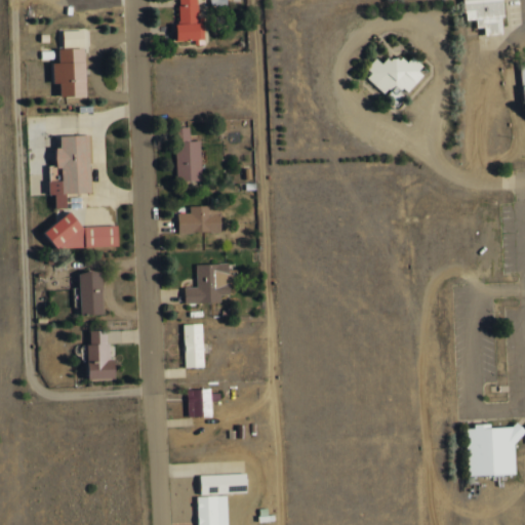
[(203,17),(198,17),(197,0),(177,0),(178,41),(195,40),(195,45),(204,45),(203,17)]
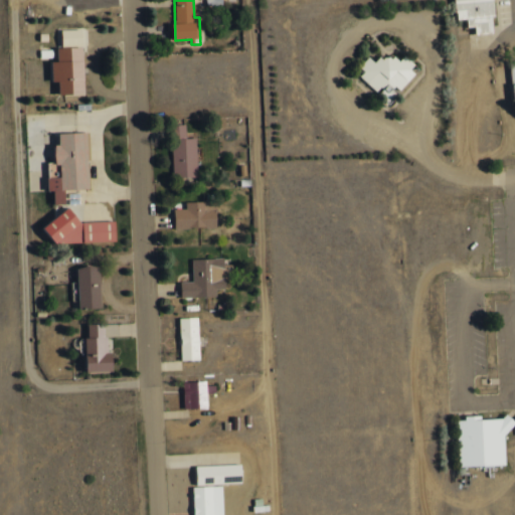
[(455,0),(456,19),(467,18),(468,27),(475,26),(476,34),(495,32),(493,0),(455,0)]
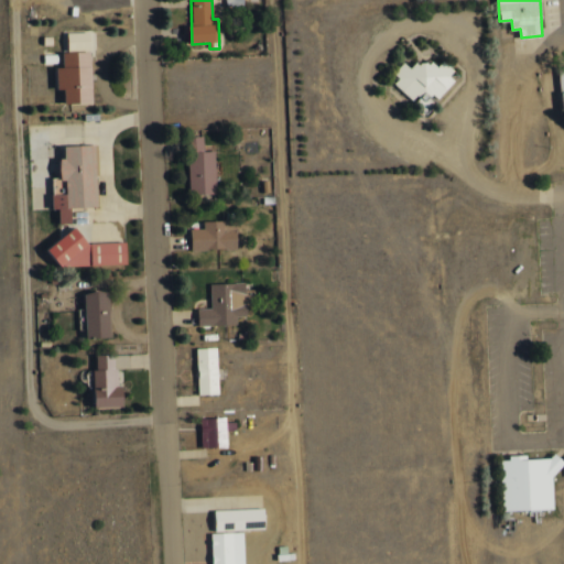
[(89,32),(66,32),(67,51),(89,50),(89,32)]
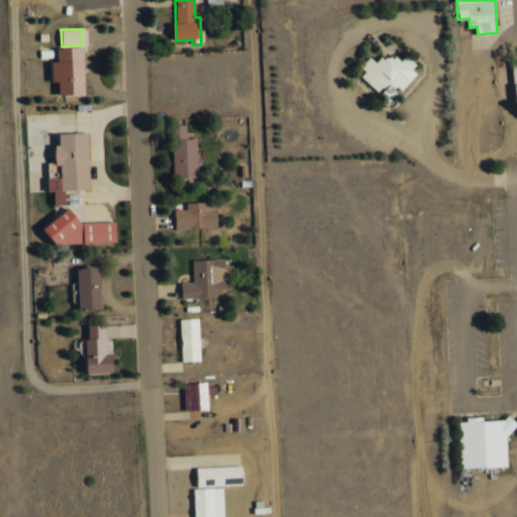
[(83,47),(57,47),(57,61),(52,61),(53,82),(59,82),(59,95),(84,94),(83,47)]
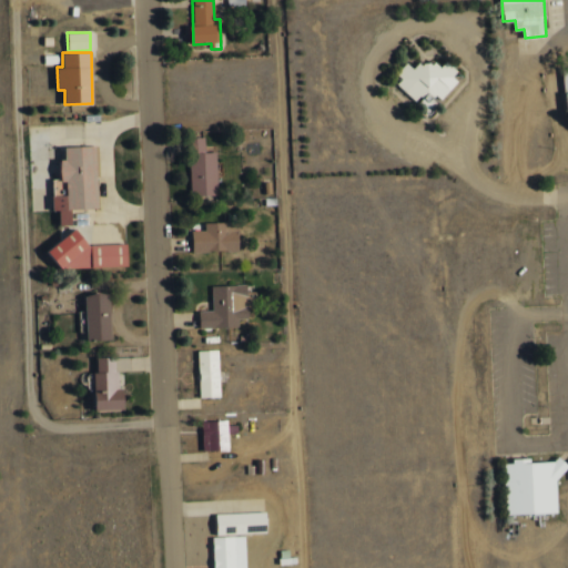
[(438,100),(460,74),(446,61),(438,69),(426,58),(414,70),(409,66),(394,81),(416,102),(427,90),(438,100)]
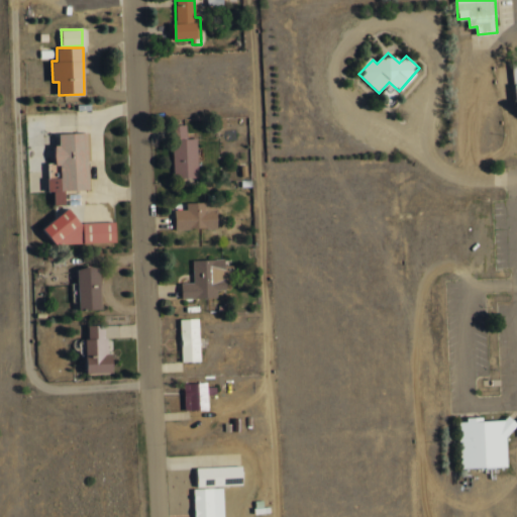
[(198,177),(197,138),(187,138),(187,125),(173,125),(175,178),(198,177)]
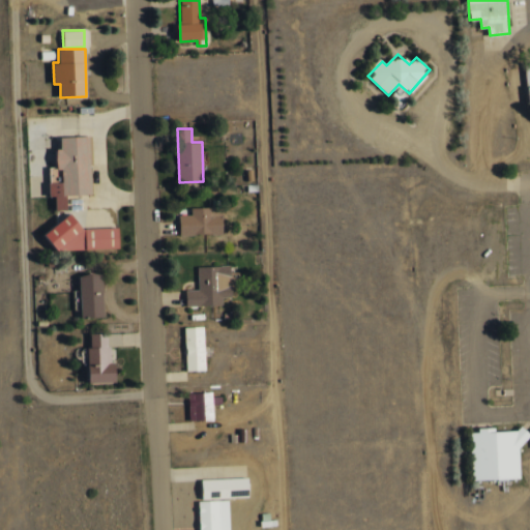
[(60,137),(61,149),(57,149),(57,167),(49,167),(50,197),(55,197),(55,210),(67,210),(66,196),(92,195),(91,137),(60,137)]
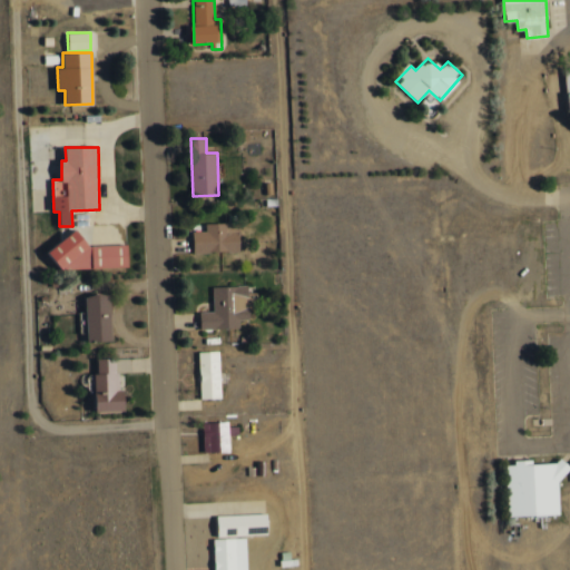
[(205,224),(205,232),(193,232),(194,253),(239,252),(239,223),(205,224)]
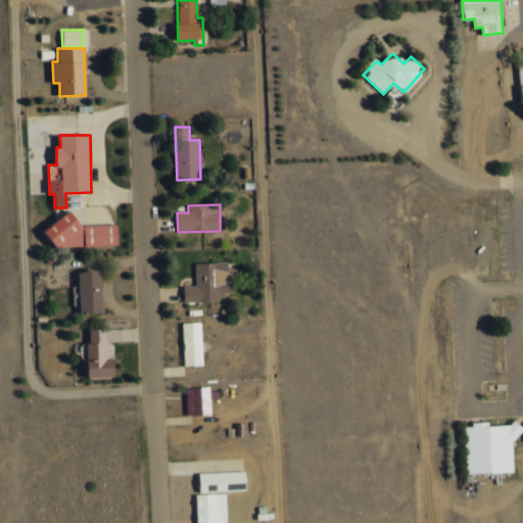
[(77,226),(76,221),(50,222),(51,248),(119,245),(117,225),(77,226)]
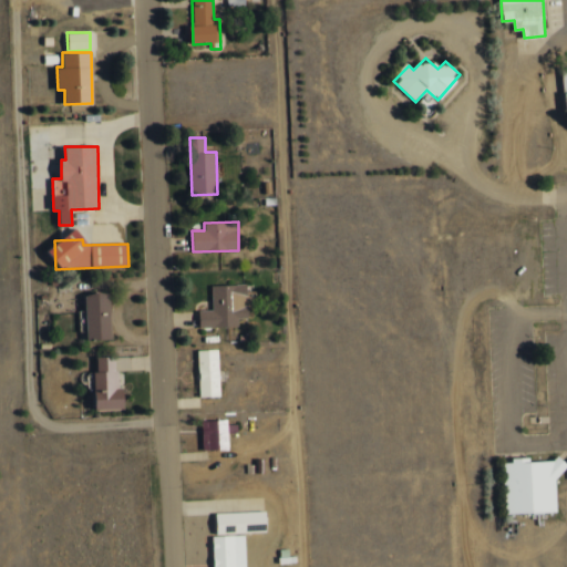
[(237,327),(237,319),(248,319),(248,285),(212,285),(212,310),(198,310),(199,328),(237,327)]
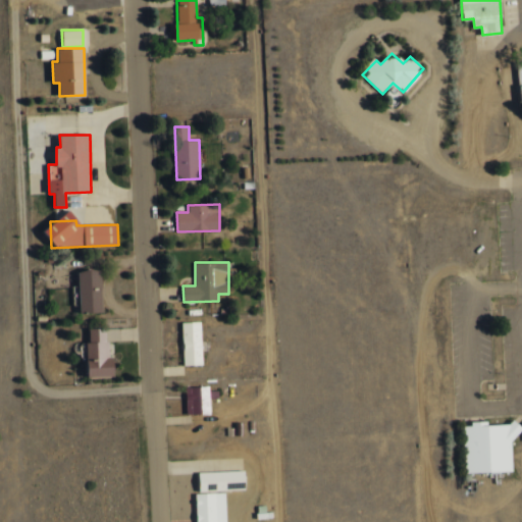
[(80,313),(102,313),(101,270),(79,271),(80,313)]
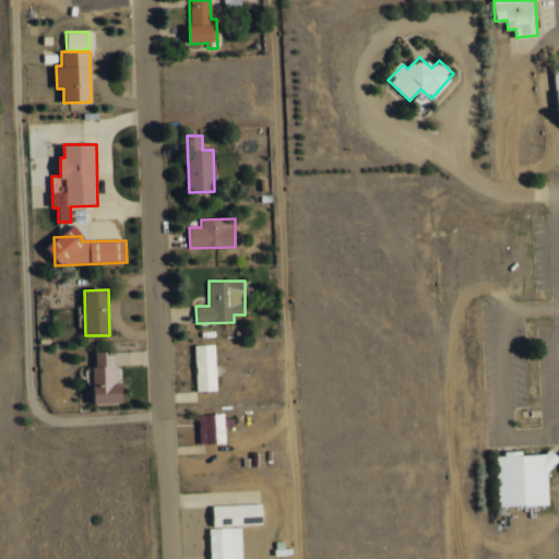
[(197,392),(216,391),(215,345),(194,345),(197,392)]
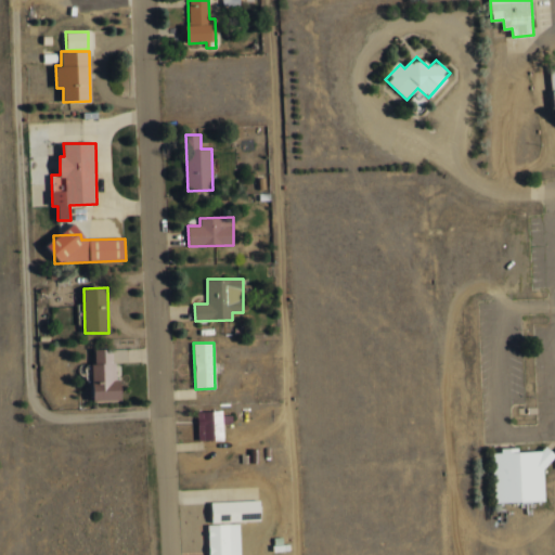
[(93,401),(121,401),(121,381),(114,381),(114,349),(92,350),(93,401)]
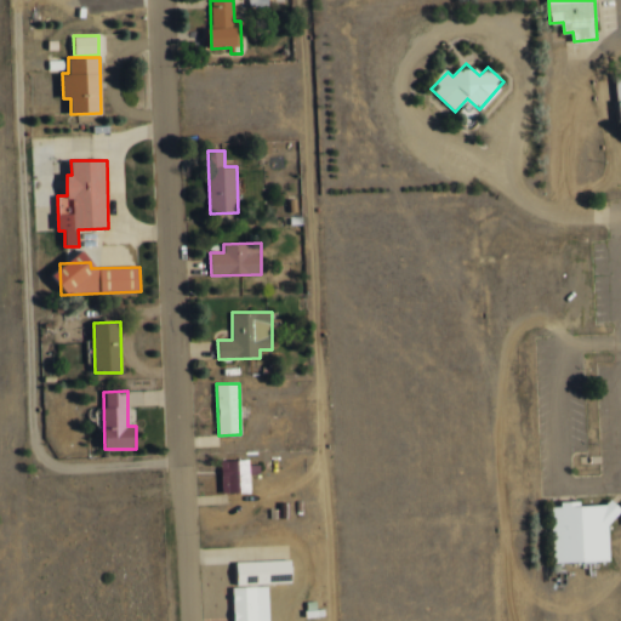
[(221,462),(222,494),(250,493),(249,474),(258,473),(257,461),(221,462)]
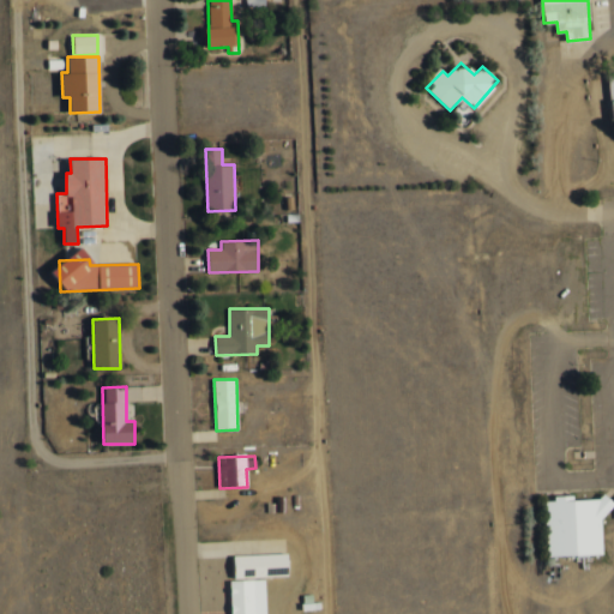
[(541,493),(542,498),(534,498),(537,553),(593,551),(590,516),(603,499),(593,489),(589,495),(559,497),(558,492),(541,493)]
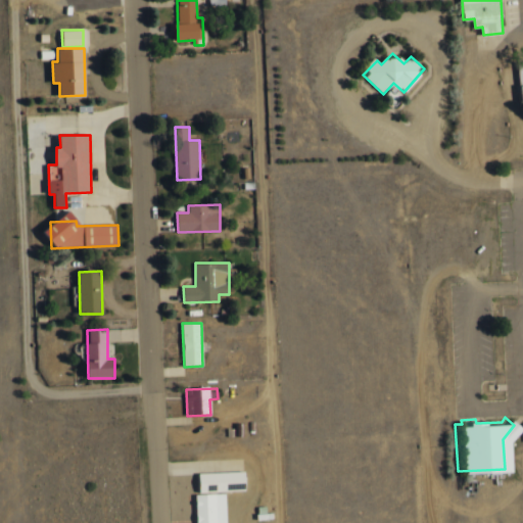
[(245,490),(245,471),(198,473),(199,491),(245,490)]
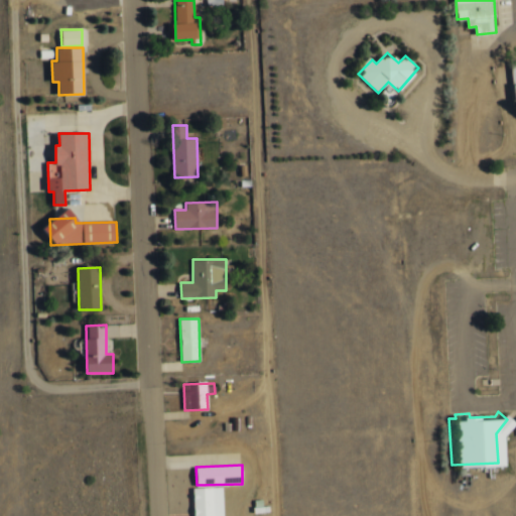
[(194,515),(223,515),(222,486),(192,487),(194,515)]
